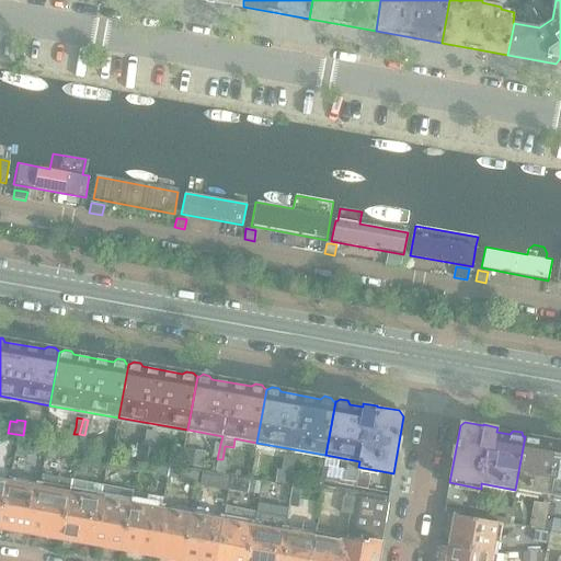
[(77,447),(79,434),(73,434),(76,427),(70,426),(67,445),(77,447)]
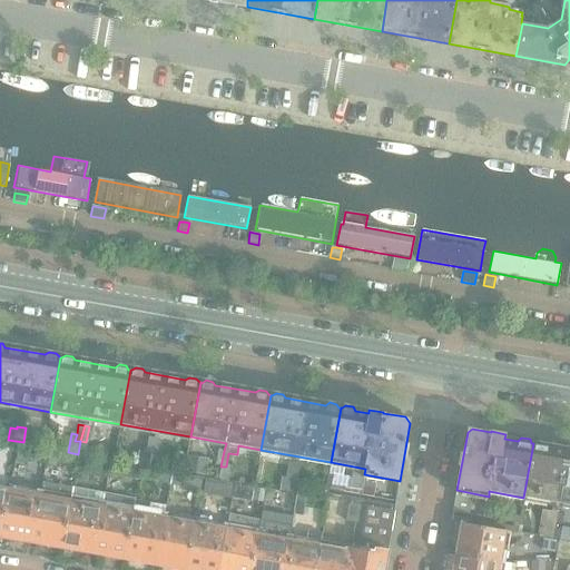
[(156,455),(159,440),(154,439),(150,454),(153,454),(156,455)]
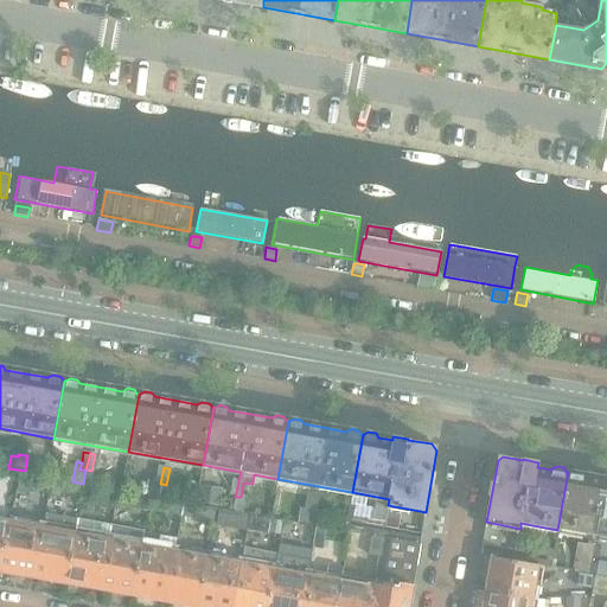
[(606,538),(606,479),(585,475),(582,471),(573,468),(569,473),(568,472),(557,530),(606,538)]
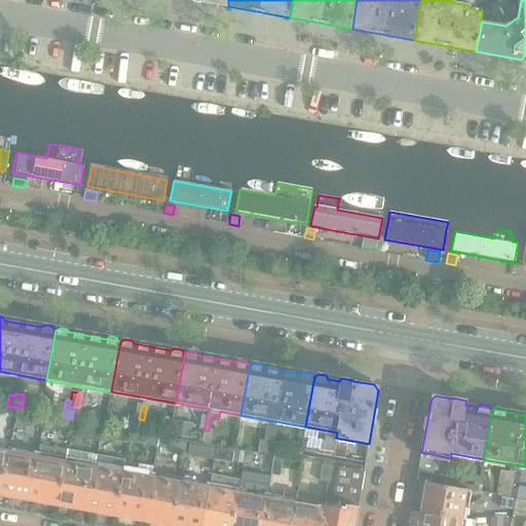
[(23,427),(26,413),(17,411),(14,425),(23,427)]
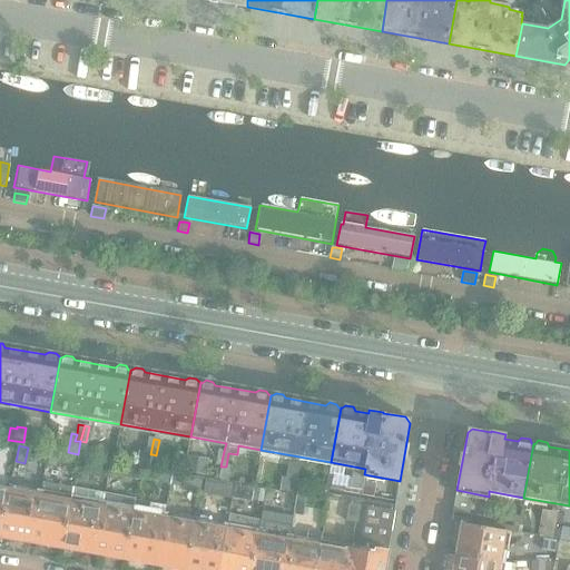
[(56,468),(59,452),(50,451),(47,465),(56,468)]
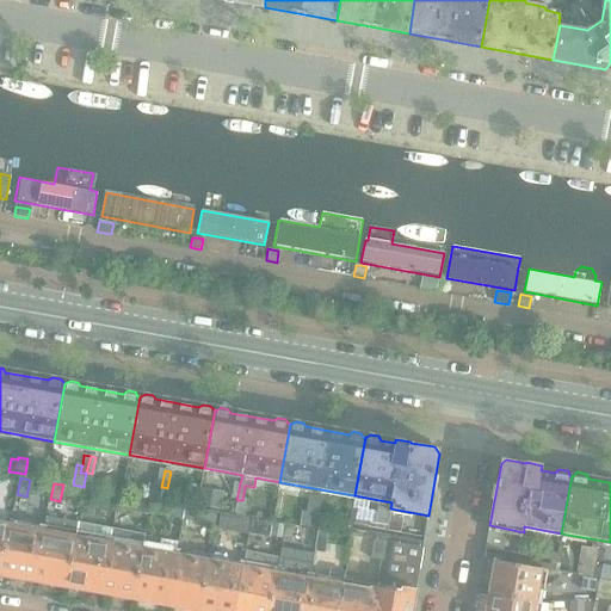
[(164,487),(161,487),(156,486),(149,483),(146,499),(160,501),(164,487)]
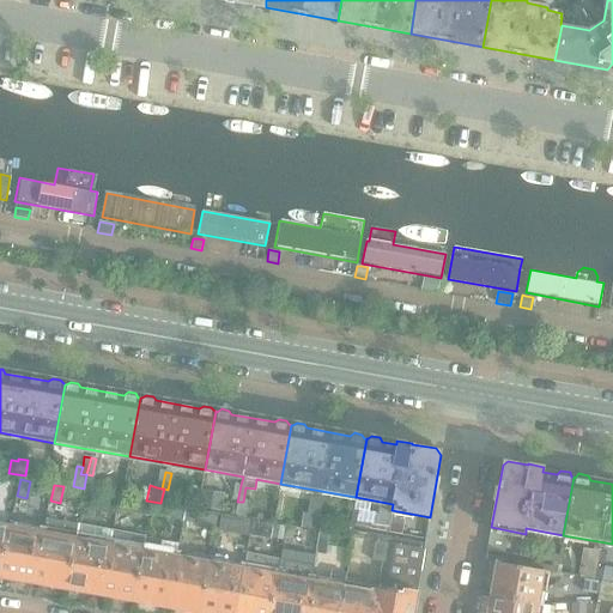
[(98,507),(101,492),(84,489),(82,504),(98,507)]
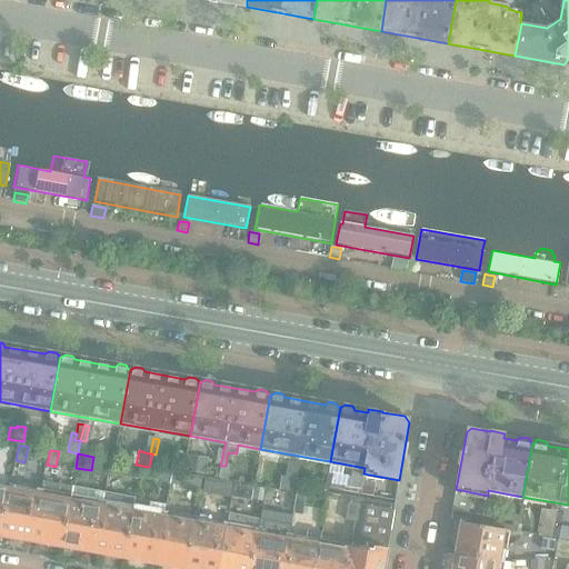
[(205,476),(208,459),(188,456),(185,471),(205,476)]
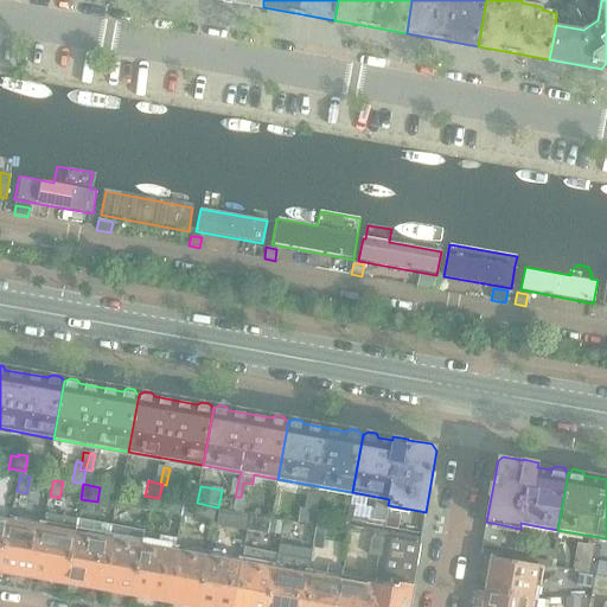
[(131,508),(133,496),(119,492),(116,504),(131,508)]
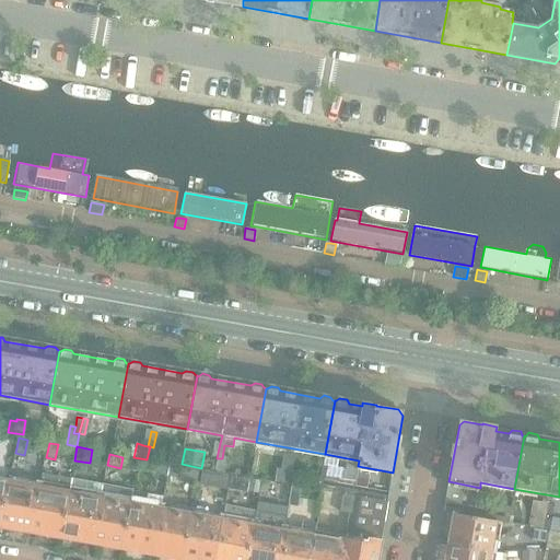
[(167,477),(170,466),(160,465),(158,475),(167,477)]
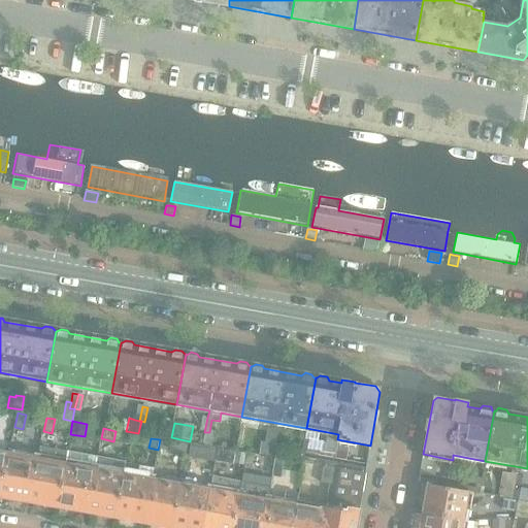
[(167,451),(169,441),(160,439),(158,450),(167,451)]
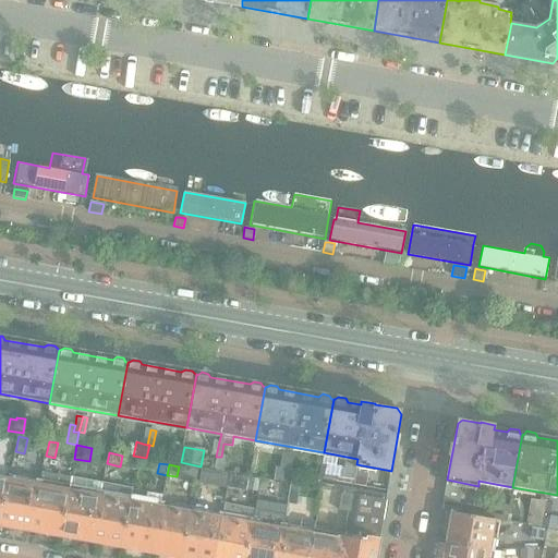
[(319,474),(318,480),(324,481),(325,475),(327,465),(320,464),(319,474)]
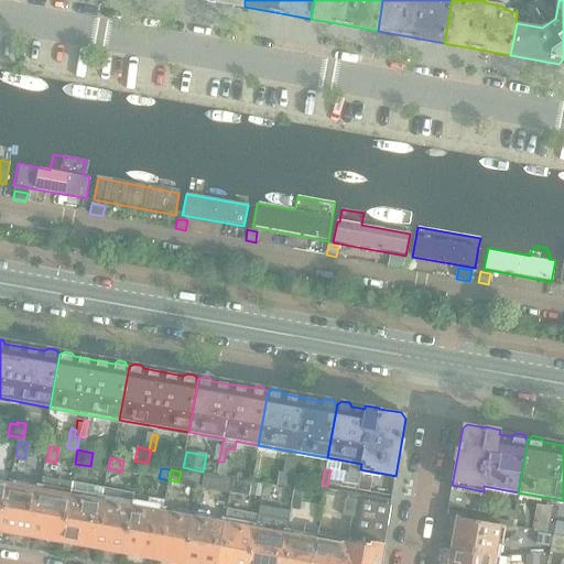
[(197,487),(199,475),(183,472),(181,484),(197,487)]
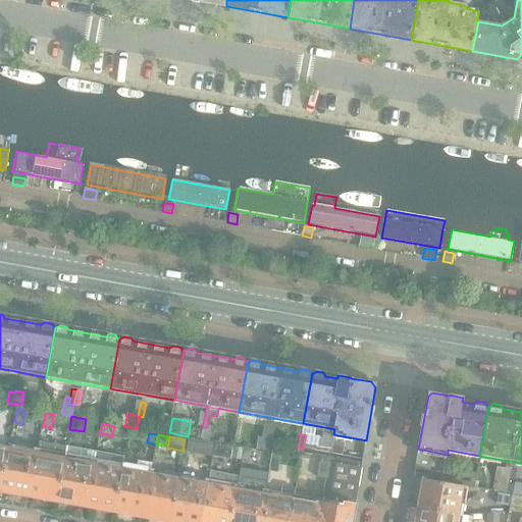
[(264,453),(266,438),(262,437),(258,436),(256,451),(264,453)]
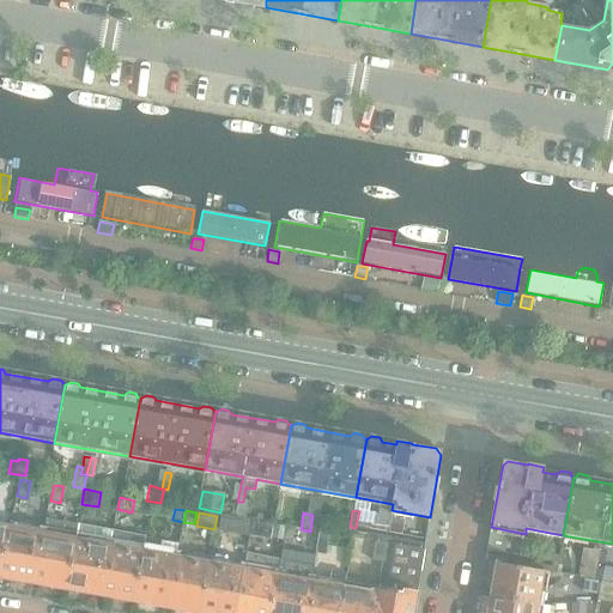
[(248,536),(250,521),(220,516),(218,532),(248,536)]
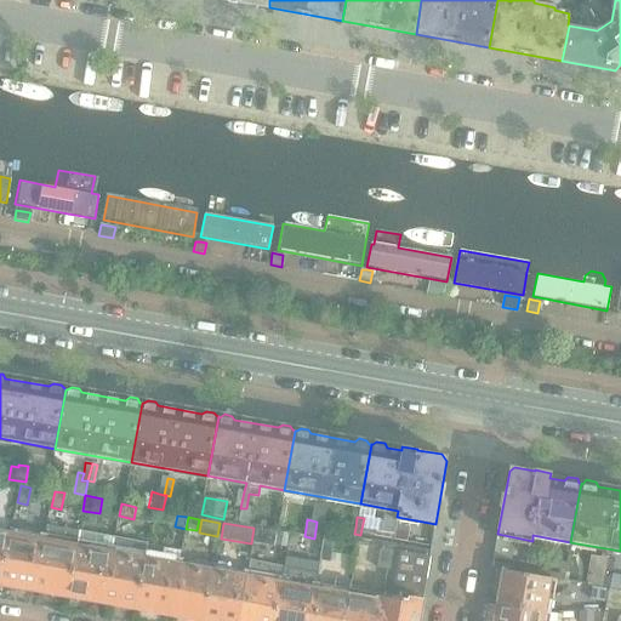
[(399,542),(403,525),(394,523),(392,535),(392,541),(399,542)]
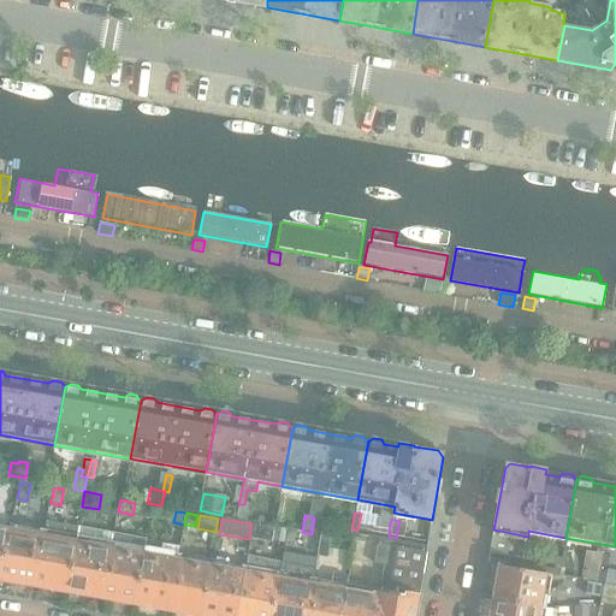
[(67,593),(80,528),(47,522),(45,535),(9,529),(0,578),(0,580),(17,584),(17,581),(31,584),(51,587),(51,590),(67,593)]
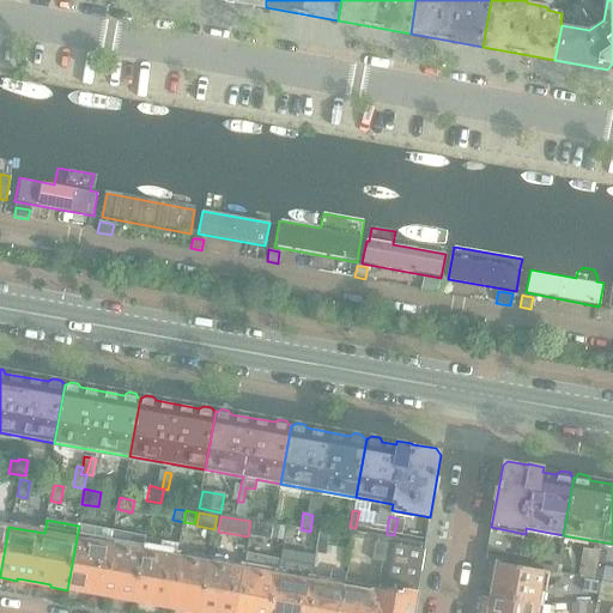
[(269,540),(272,526),(253,522),(250,536),(269,540)]
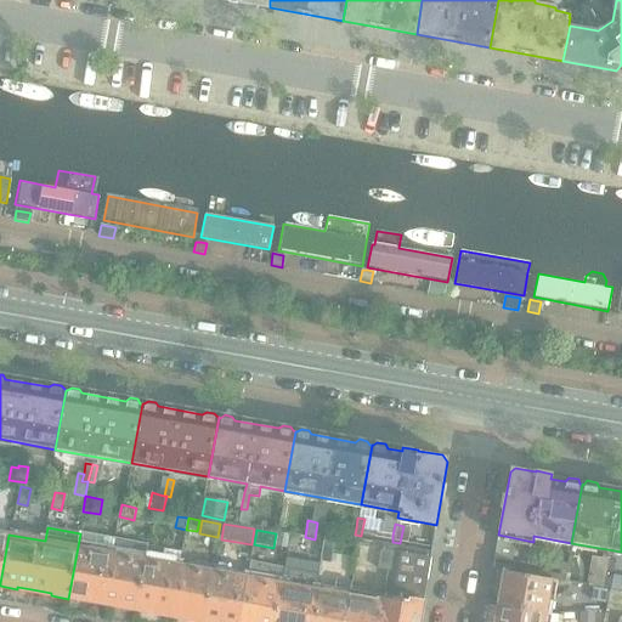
[(136,611),(148,546),(80,533),(68,599),(85,601),(85,599),(119,605),(119,608),(136,611)]
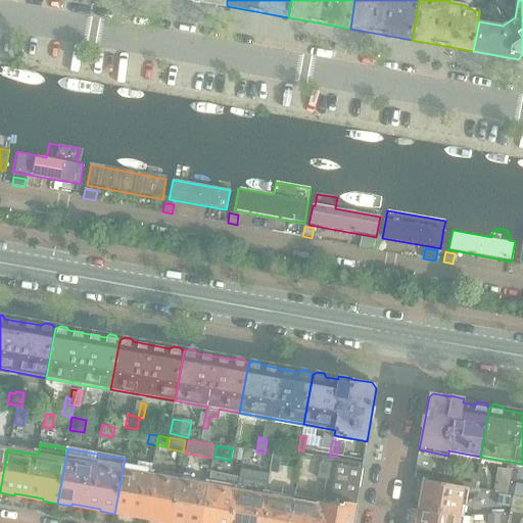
[(240,461),(242,449),(234,448),(232,460),(240,461)]
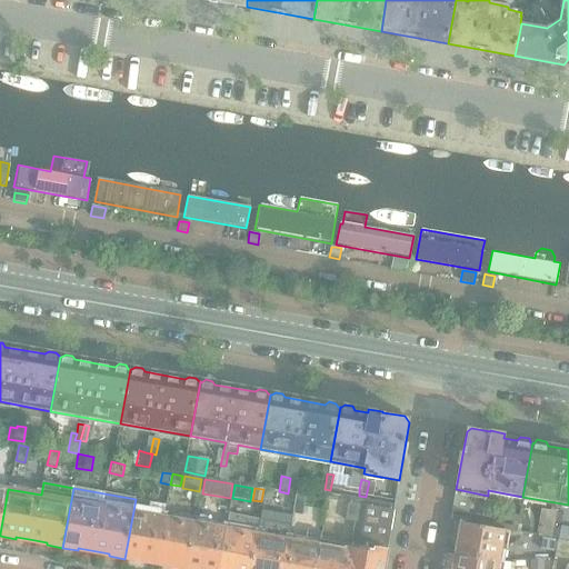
[(302,516),(306,500),(296,498),(292,513),(302,516)]
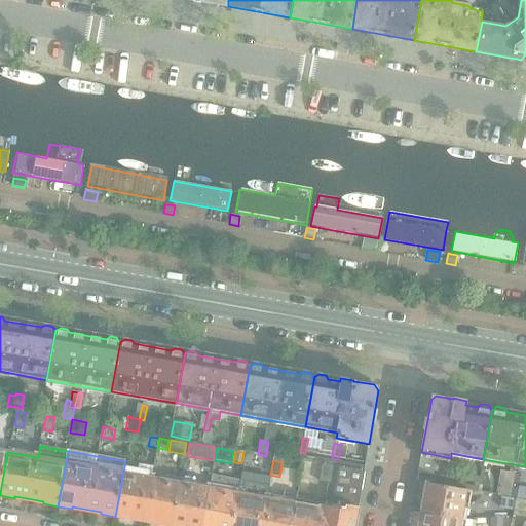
[(167,525),(172,525),(180,482),(137,474),(139,463),(125,461),(115,517),(129,519),(129,517),(158,522),(157,524),(167,525)]
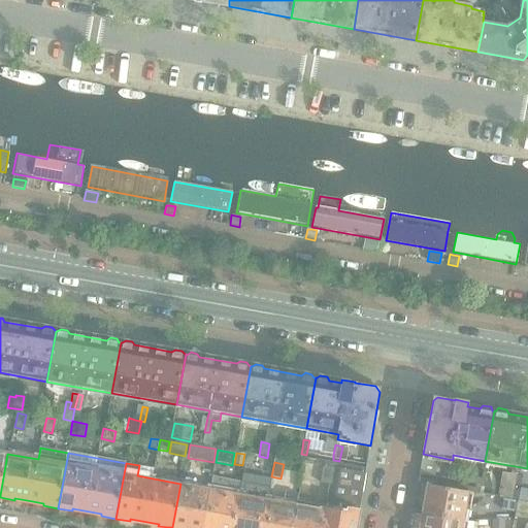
[(297,504),(292,527),(355,527),(365,473),(356,472),(354,471),(347,470),(343,469),(337,468),(332,467),(328,467),(323,466),(320,483),(329,484),(326,509),(297,504)]
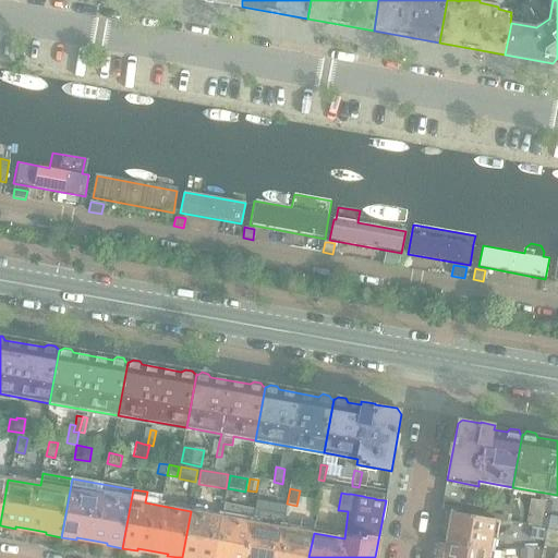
[(541,528),(546,501),(531,498),(526,522),(530,522),(529,525),(541,528)]
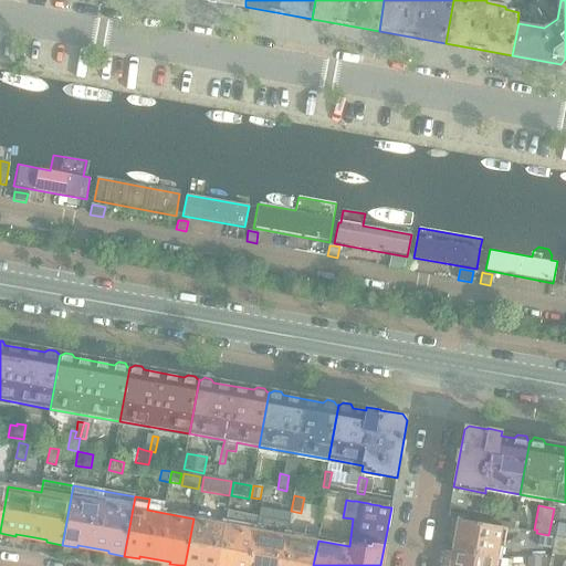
[(194,519),(185,565),(249,565),(257,530),(258,517),(228,512),(226,524),(194,519)]
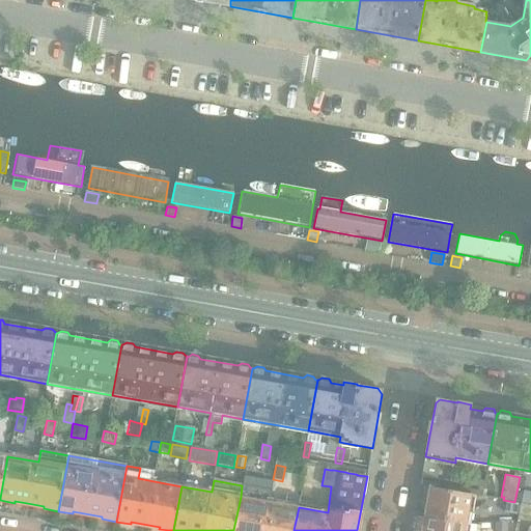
[(241,497),(233,530),(294,530),(299,507),(298,507),(300,497),(286,495),(284,504),(269,502),(272,490),(243,484),(242,485),(241,497)]
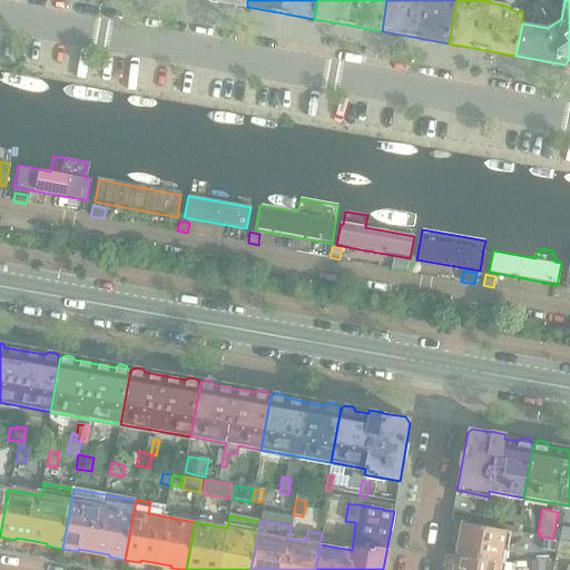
[(534,536),(537,523),(523,521),(521,533),(534,536)]
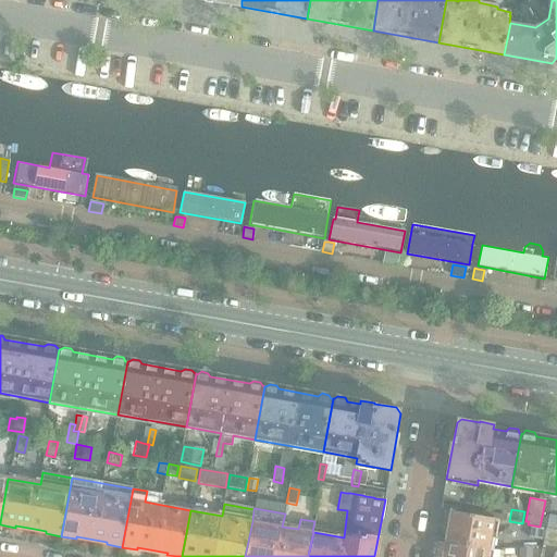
[(491,546),(494,520),(495,519),(487,518),(479,516),(469,515),(460,512),(452,511),(443,556),(500,556),(502,555),(512,555),(512,548),(499,548),(491,546)]
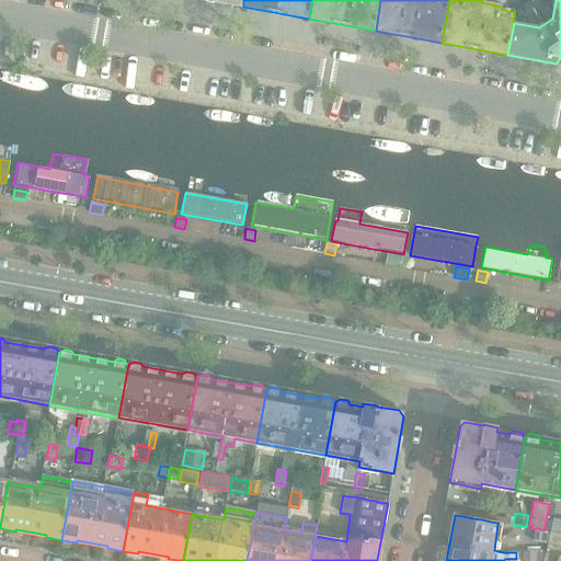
[(552,533),(556,517),(548,516),(545,530),(550,533),(552,533)]
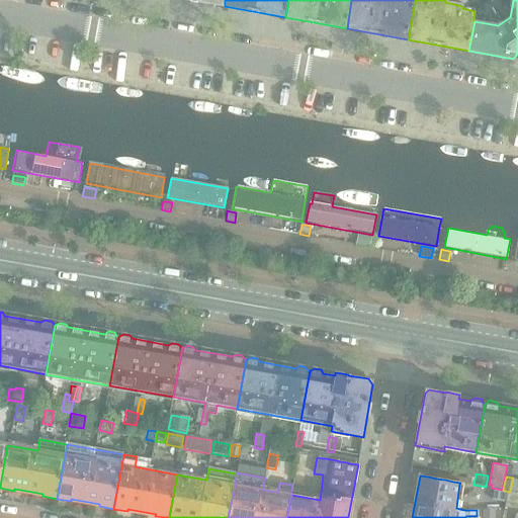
[(493,489),(491,500),(504,503),(506,492),(493,489)]
